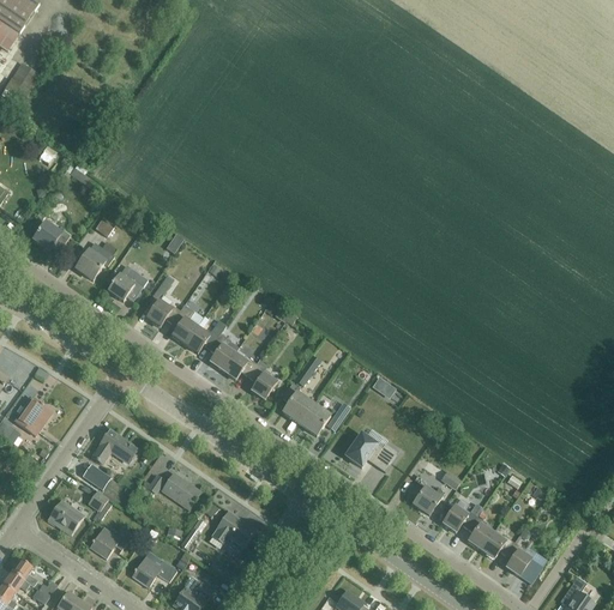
[(0,0),(0,41),(10,26),(19,32),(40,2),(35,0),(0,0)]
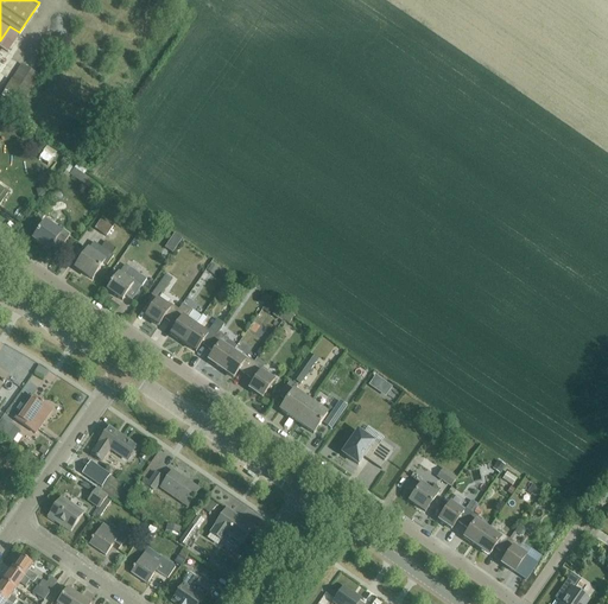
[(21,62),(5,87),(25,100),(42,74),(21,62)]
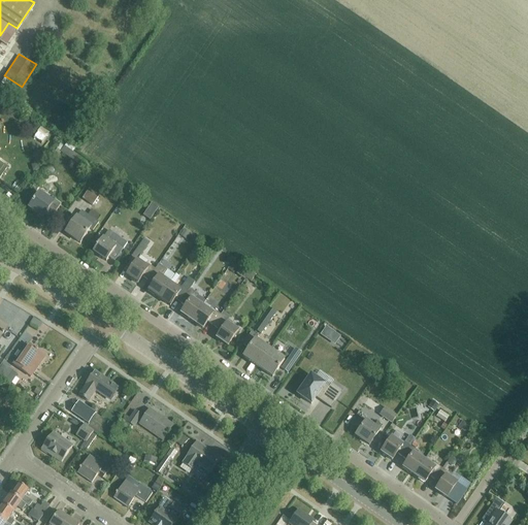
[(38,130),(34,135),(42,140),(45,135),(38,130)]
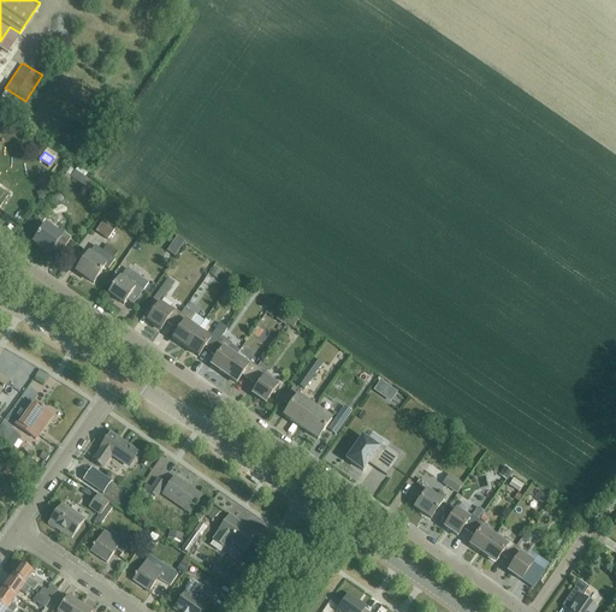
[(72,176),(84,184),(89,178),(76,170),(72,176)]
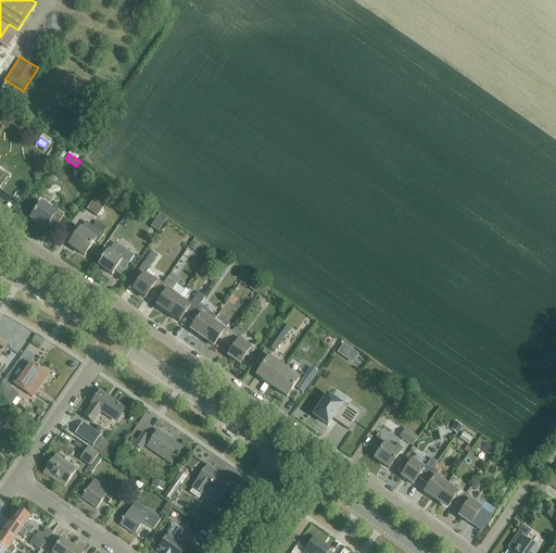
[(87,206),(97,214),(103,204),(92,198),(87,206)]
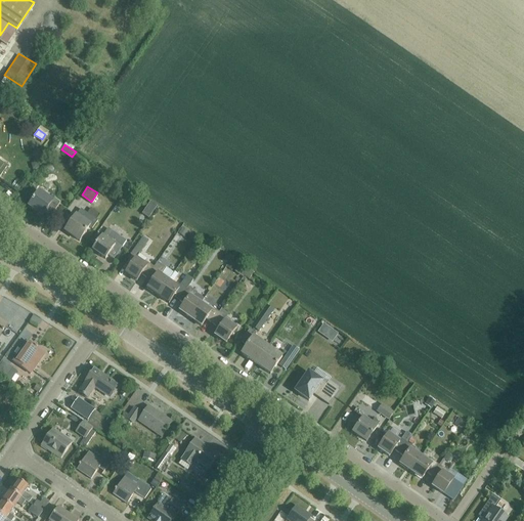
[(44,211),(50,215),(60,201),(53,197),(52,199),(39,189),(34,198),(33,197),(32,198),(33,199),(30,204),(43,213),(44,211)]
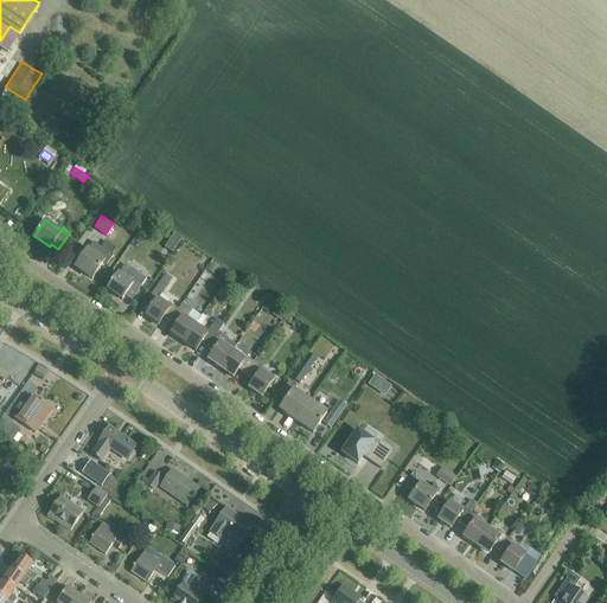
[(106,238),(101,244),(95,241),(89,248),(88,247),(76,265),(93,277),(104,260),(108,263),(114,254),(112,252),(116,245),(106,238)]
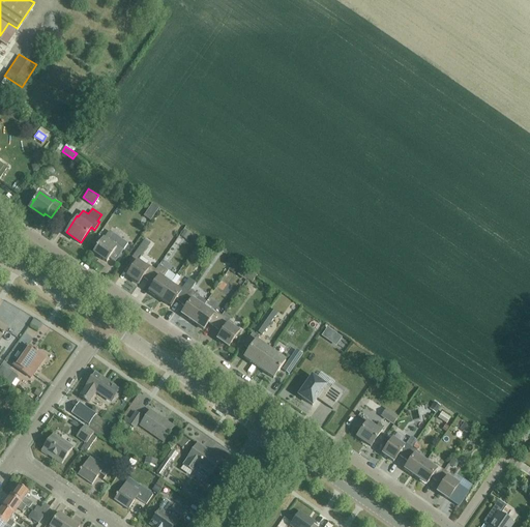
[(109,230),(104,237),(98,244),(97,244),(96,245),(97,246),(94,251),(107,260),(110,257),(115,260),(123,246),(124,247),(127,242),(109,230)]
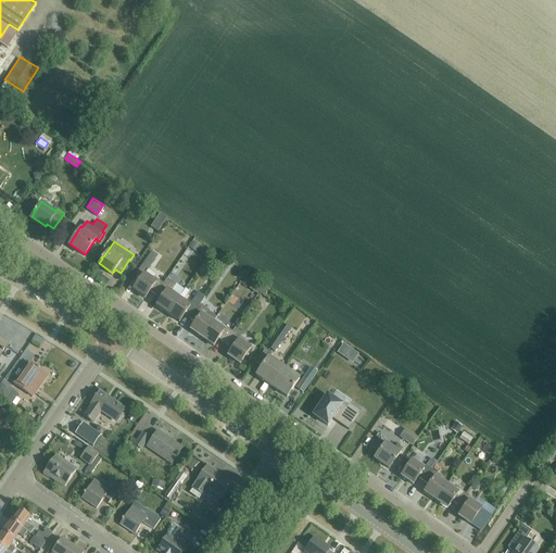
[(138,267),(144,272),(159,253),(152,249),(138,267)]
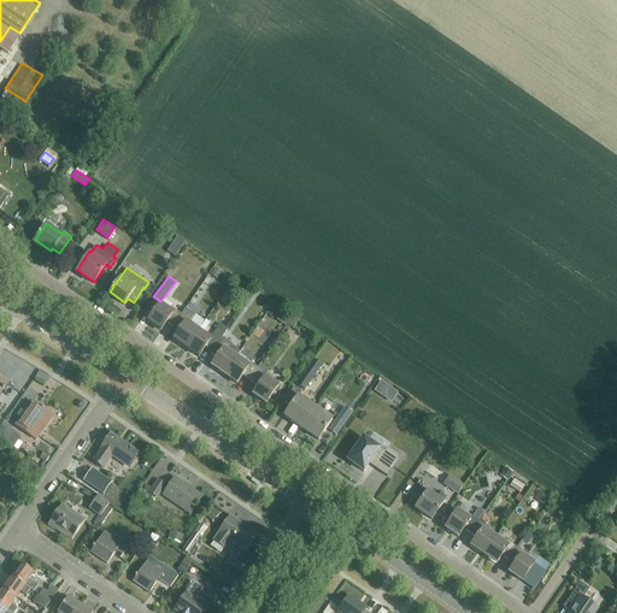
[(166,319),(174,324),(181,312),(171,305),(169,307),(160,301),(148,319),(160,328),(166,319)]
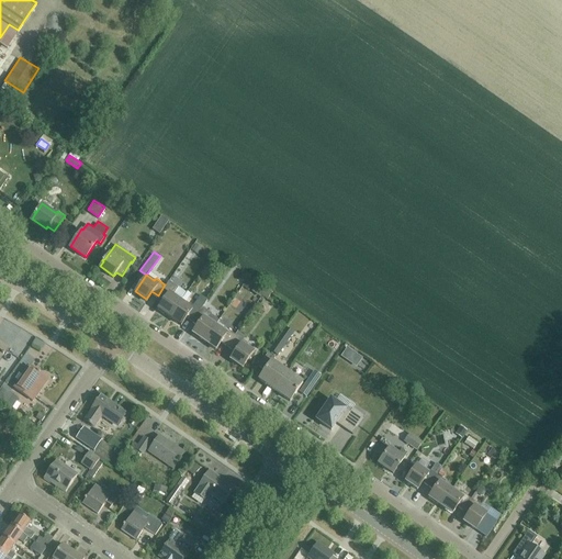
[(181,299),(187,291),(169,279),(165,284),(158,295),(164,300),(158,308),(170,315),(181,299)]
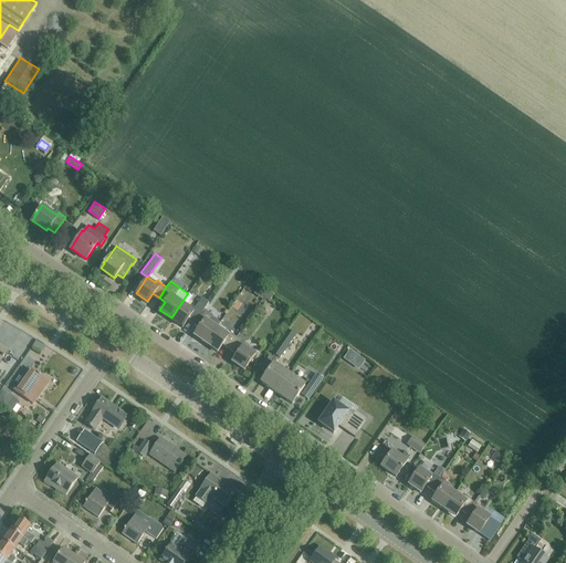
[(188,318),(194,322),(205,306),(209,300),(201,294),(195,305),(192,304),(190,306),(182,301),(171,318),(182,325),(188,318)]
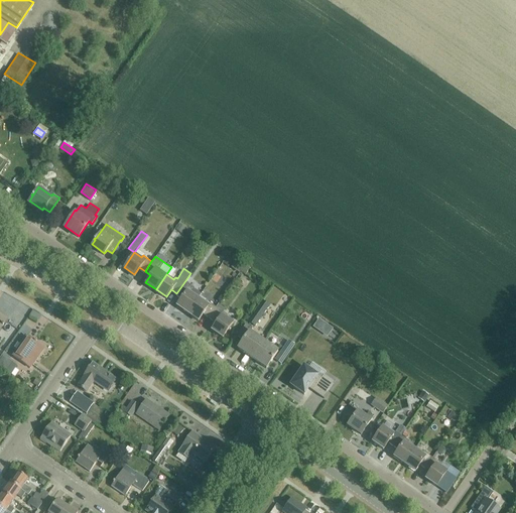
[(176,304),(187,311),(198,296),(202,291),(194,286),(195,285),(186,279),(176,293),(181,297),(176,304)]
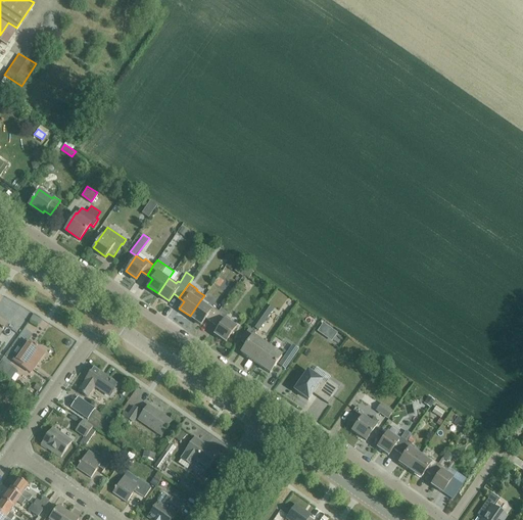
[(205,316),(211,320),(219,309),(209,302),(207,305),(200,300),(190,316),(200,323),(205,316)]
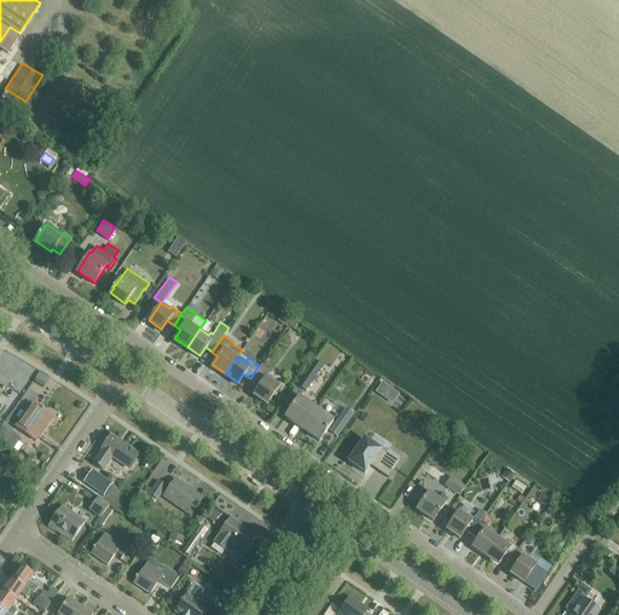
[(259,365),(250,378),(260,384),(254,393),(266,402),(279,384),(270,378),(272,375),(259,365)]
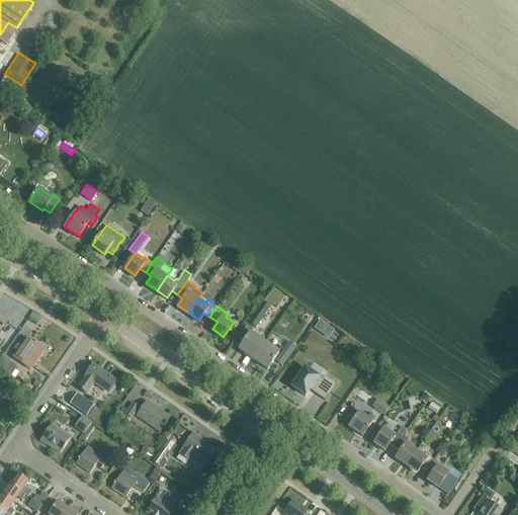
[(248,321),(255,326),(259,319),(253,314),(248,321)]
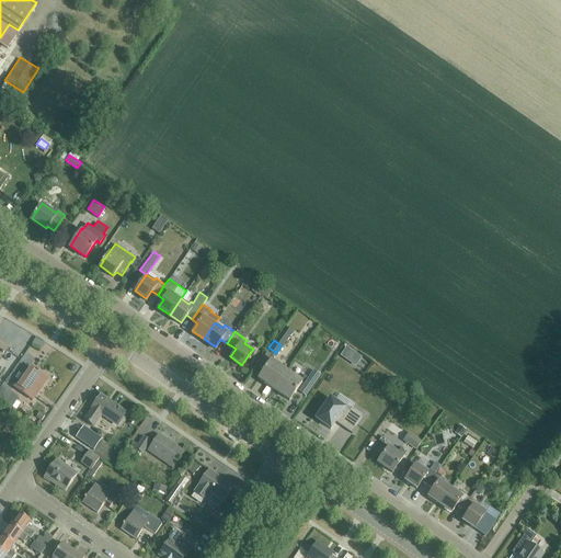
[(342,352),(355,362),(362,353),(348,342),(342,352)]
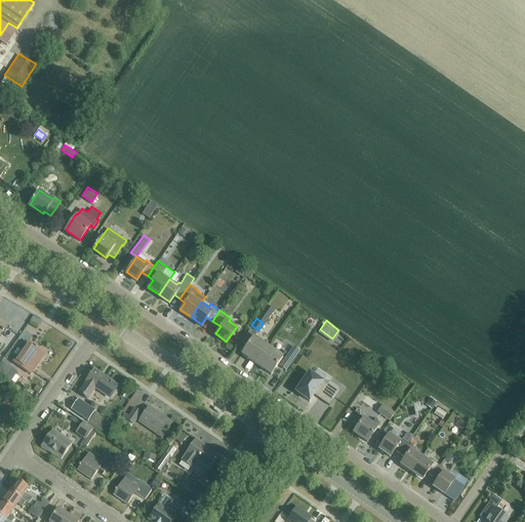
[(256,332),(250,328),(241,340),(248,345),(242,353),(256,362),(268,346),(254,335),(256,332)]
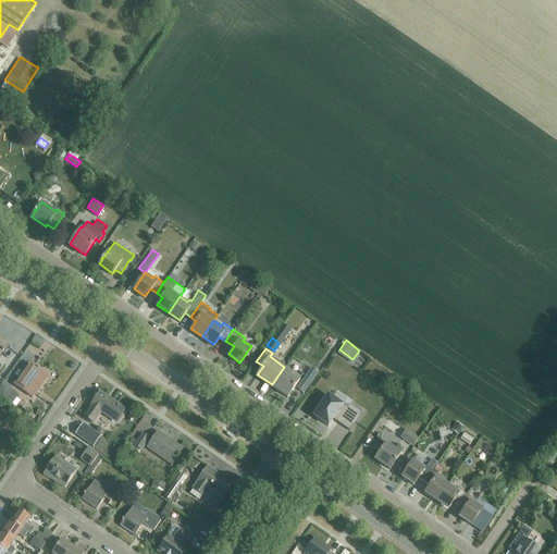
[(14,382),(32,395),(47,373),(29,361),(14,382)]
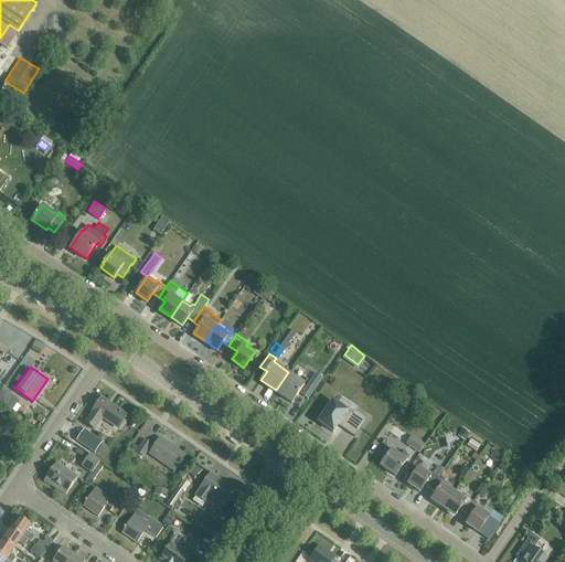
[(288,372),(276,390),(291,401),(305,383),(288,372)]
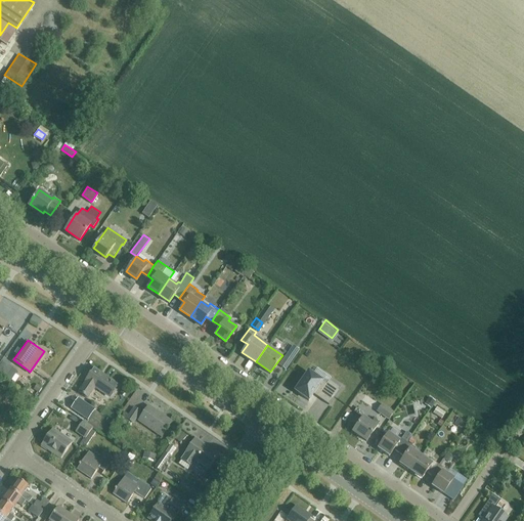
[(0,360),(0,372),(10,379),(17,368),(2,358),(0,360)]
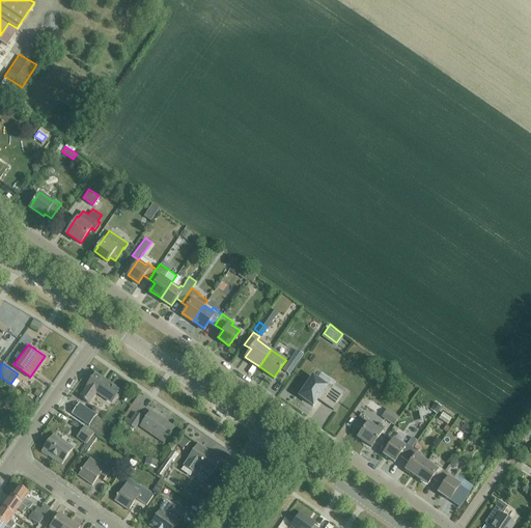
[(95,390),(111,400),(119,389),(95,372),(87,384),(88,385),(81,395),(89,400),(95,390)]
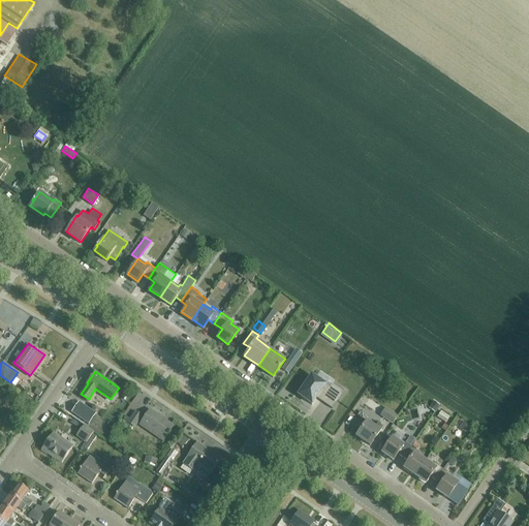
[(330,385),(311,374),(298,393),(311,403),(316,396),(332,407),(343,390),(332,382),(330,385)]
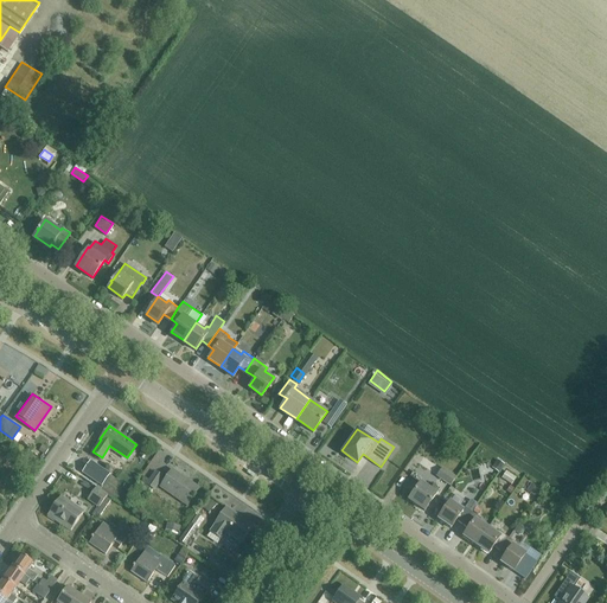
[(503,467),(506,460),(499,456),(496,462),(503,467)]
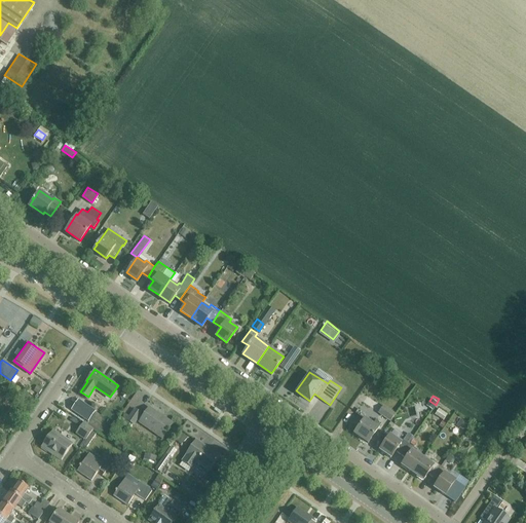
[(446,416),(450,410),(440,404),(437,411),(446,416)]
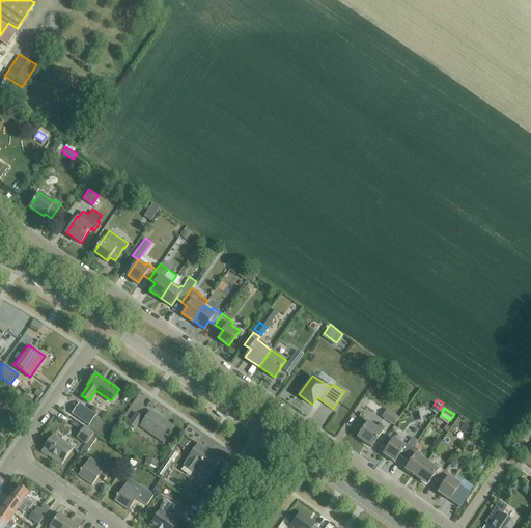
[(382,414),(394,423),(398,417),(386,409),(382,414)]
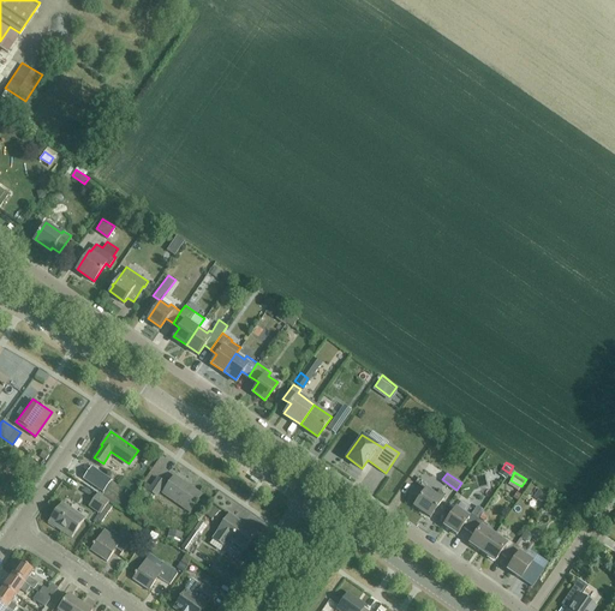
[(196,503),(198,502),(196,501),(201,493),(174,475),(163,491),(190,510),(195,502),(196,503)]
